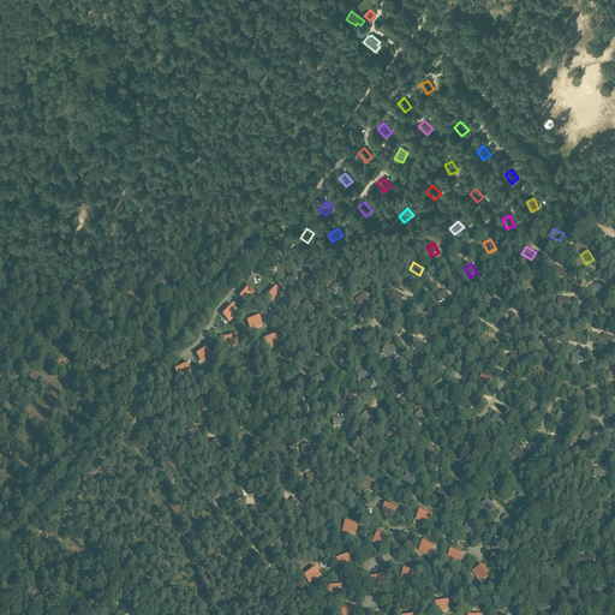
[(557,267),(555,275),(566,279),(568,270),(557,267)]
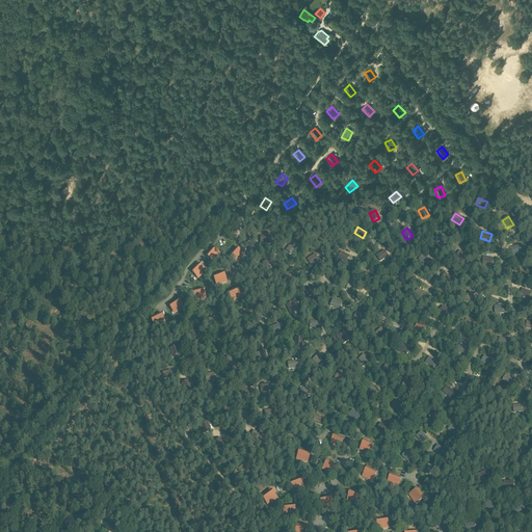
[(437,233),(436,234),(433,239),(441,244),(445,238),(437,233)]
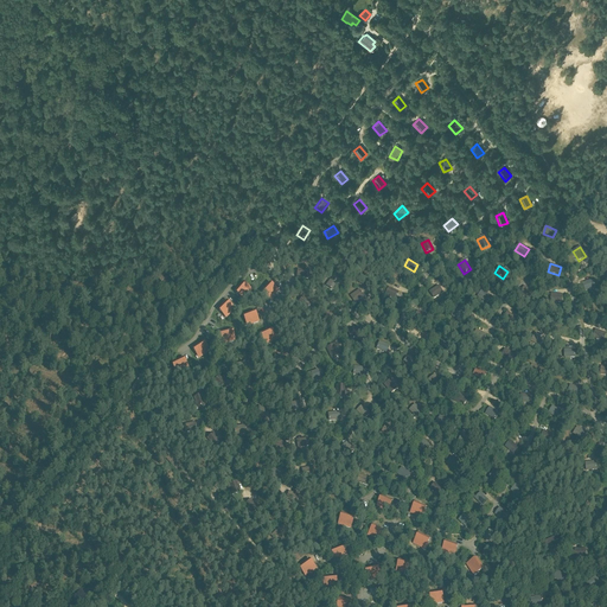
[(332,278),(326,286),(333,291),(339,282),(332,278)]
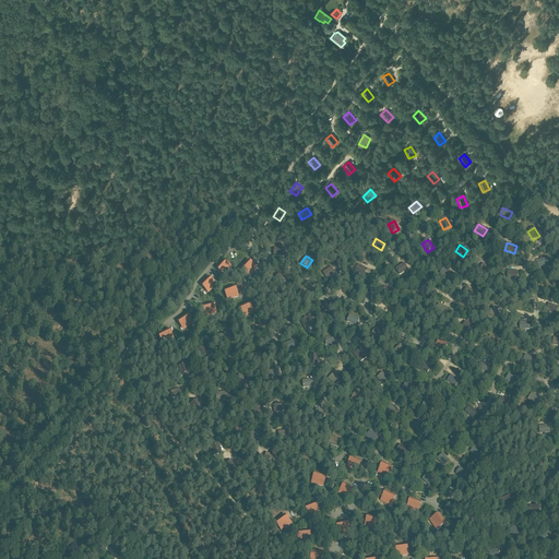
[(546,258),(536,261),(539,268),(548,264),(546,258)]
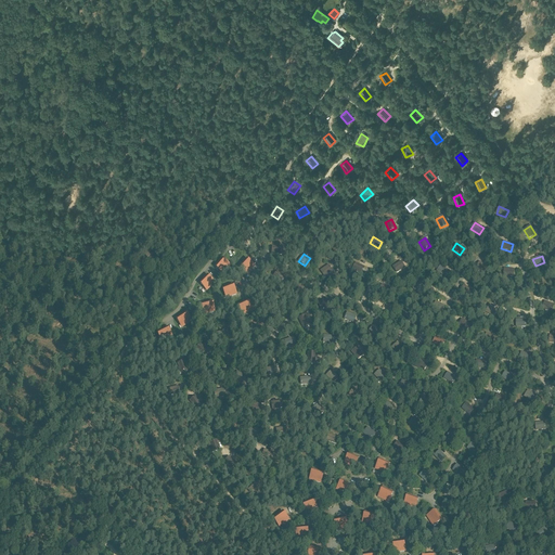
[(223,268),(226,269),(229,265),(221,258),(214,267),(220,271),(223,268)]
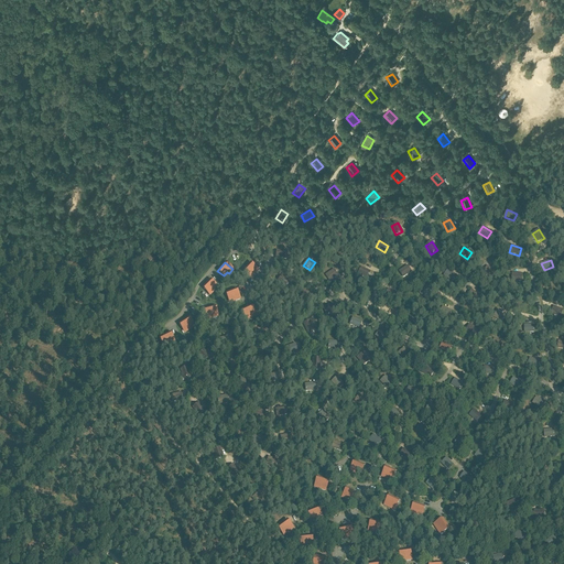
[(252,272),(253,274),(258,270),(250,263),(242,271),(248,277),(252,272)]
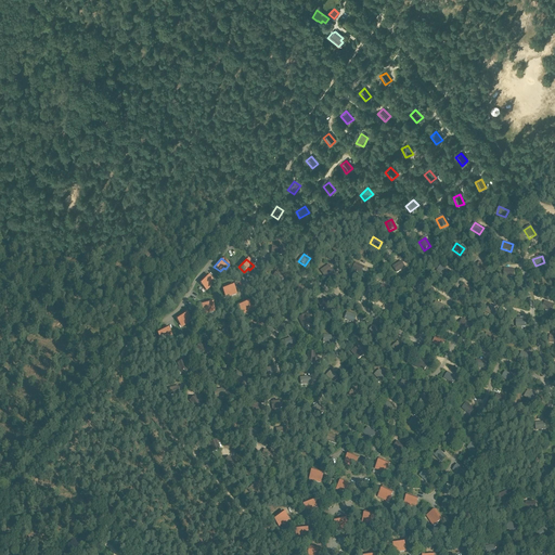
[(401,261),(392,267),(397,273),(405,268),(401,261)]
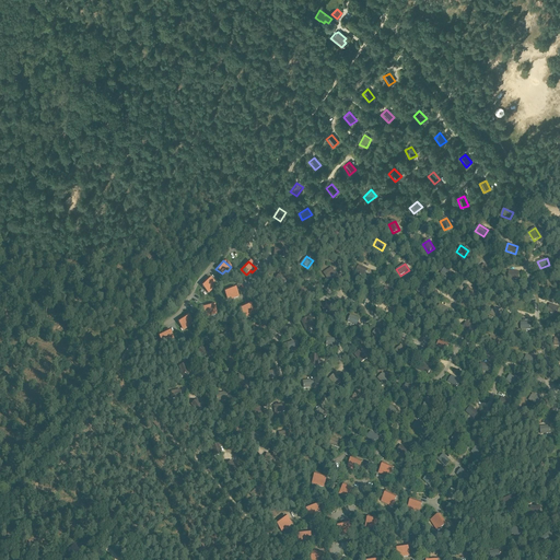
[(485,264),(479,270),(488,277),(492,270),(485,264)]
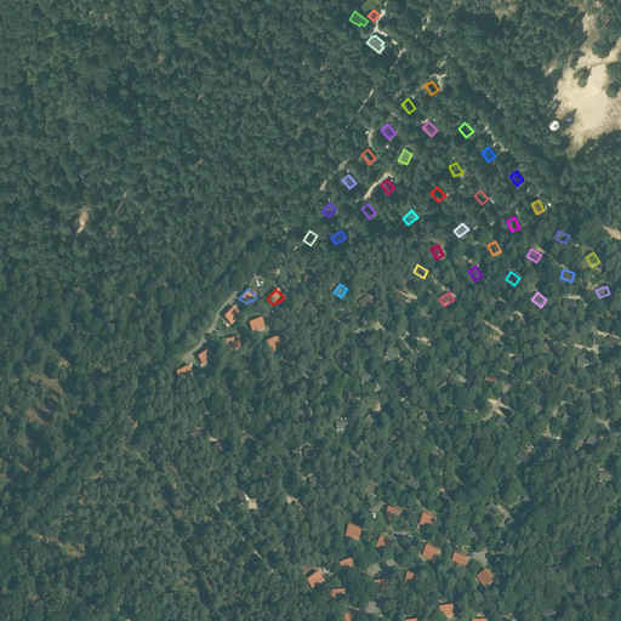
[(409,300),(398,294),(394,302),(405,307),(409,300)]
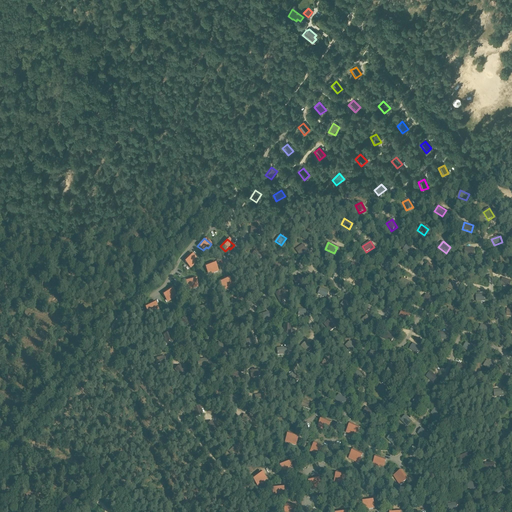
[(307,250),(303,244),(295,250),(299,256),(307,250)]
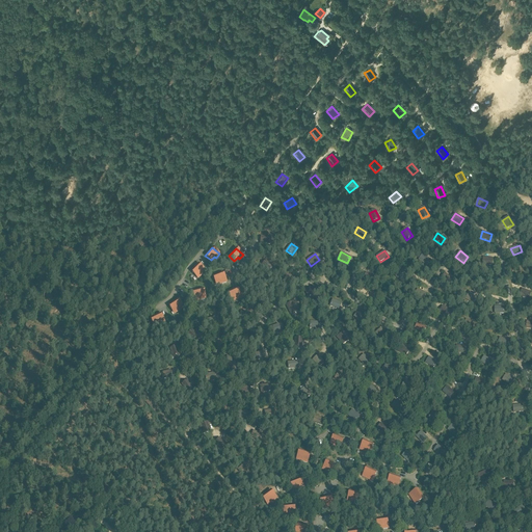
[(430,260),(422,255),(418,260),(426,266),(430,260)]
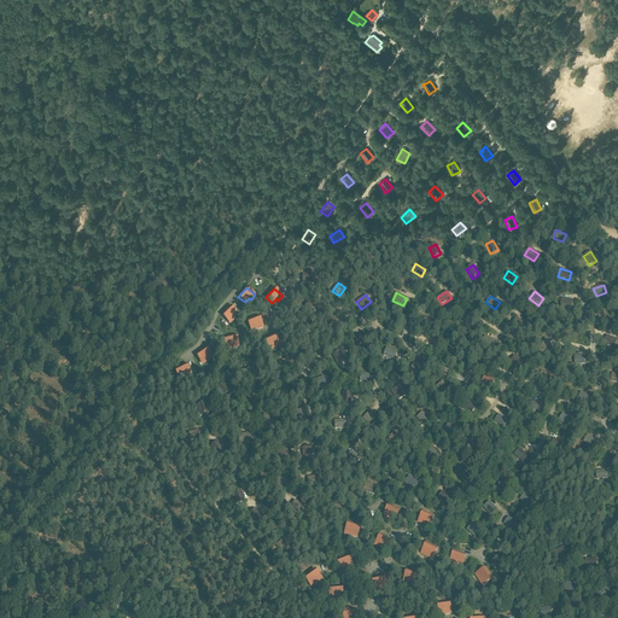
[(309,303),(303,309),(313,316),(318,309),(309,303)]
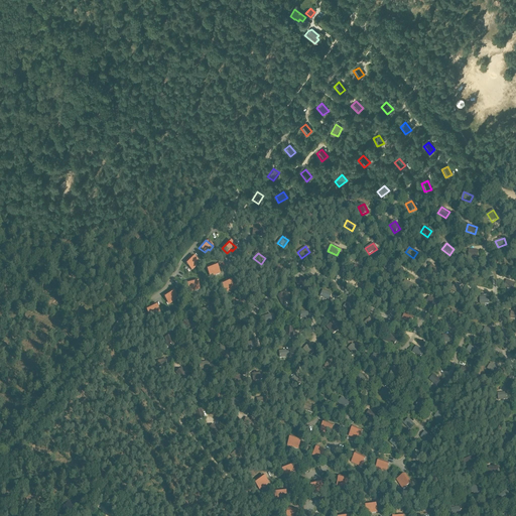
[(194,264),(195,266),(199,263),(191,256),(184,263),(189,268),(194,264)]
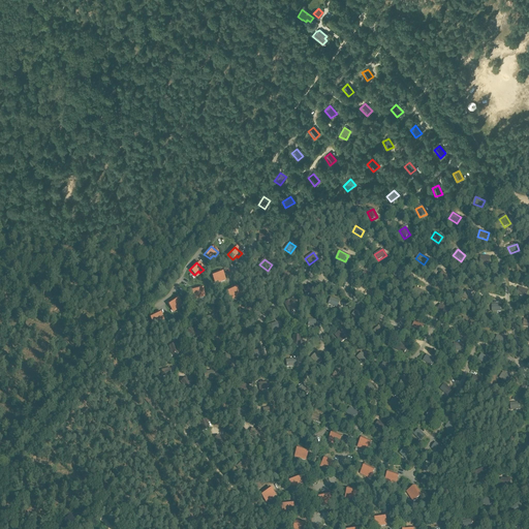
[(393,276),(401,281),(405,275),(397,270),(393,276)]
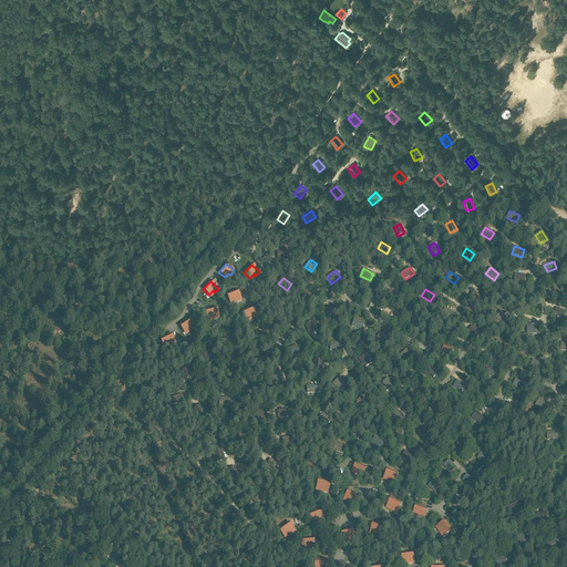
[(235,300),(236,302),(241,300),(237,290),(227,295),(229,302),(235,300)]
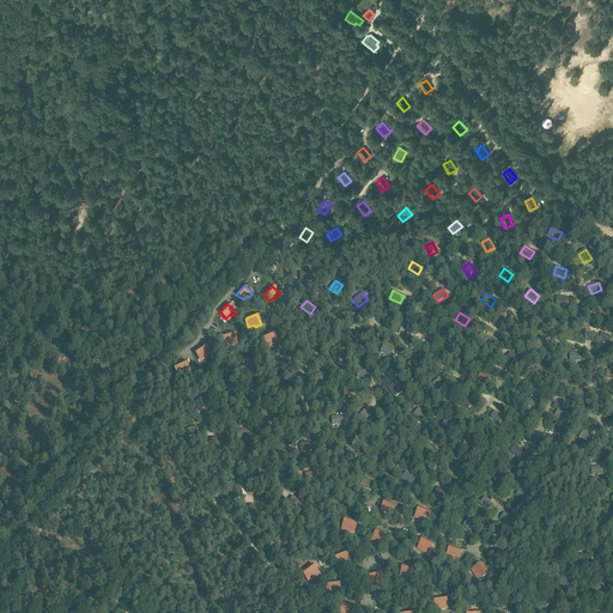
[(422,314),(420,322),(431,325),(432,316),(422,314)]
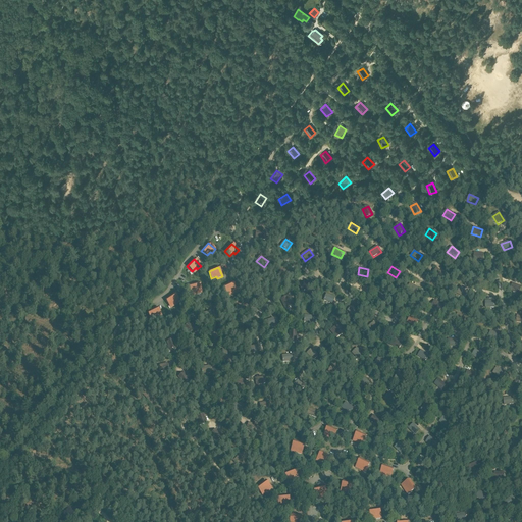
[(436,268),(432,274),(440,279),(445,273),(436,268)]
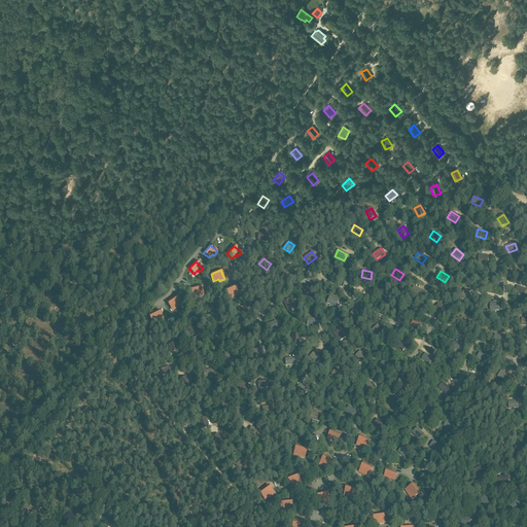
[(292,274),(283,272),(281,278),(290,281),(292,274)]
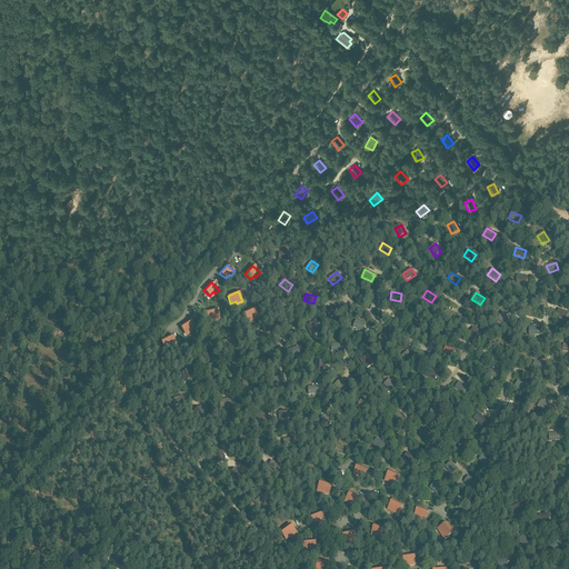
[(335,306),(326,310),(329,318),(338,313),(335,306)]
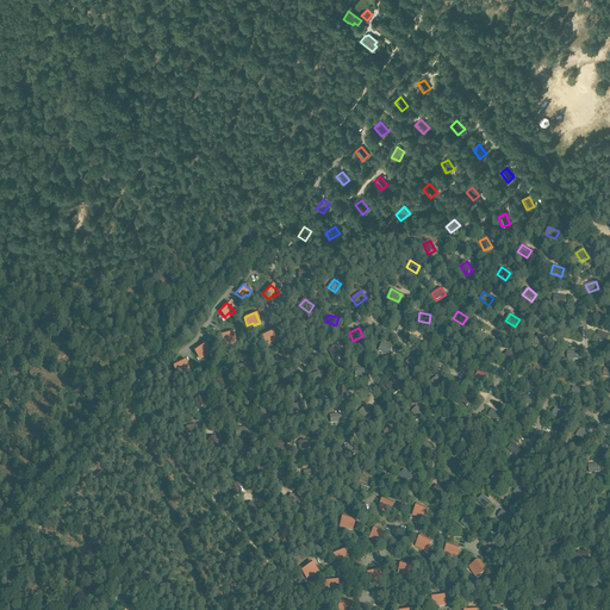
[(229,341),(230,343),(236,342),(232,330),(221,334),(223,342),(229,341)]
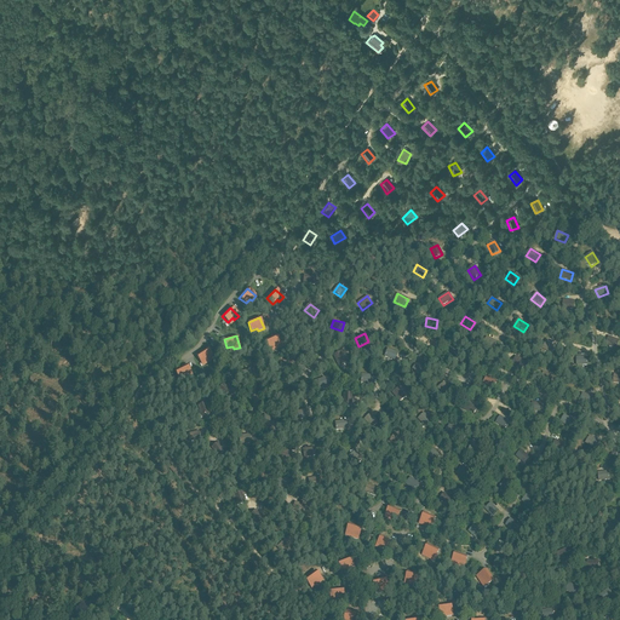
[(275,345),(276,349),(281,346),(276,336),(265,340),(269,349),(275,345)]
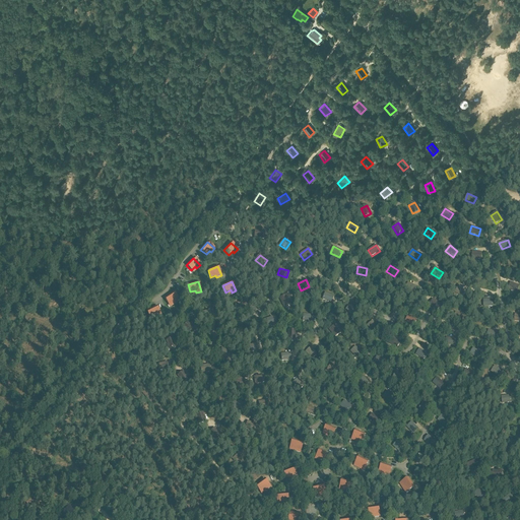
[(408,282),(405,289),(413,294),(416,286),(408,282)]
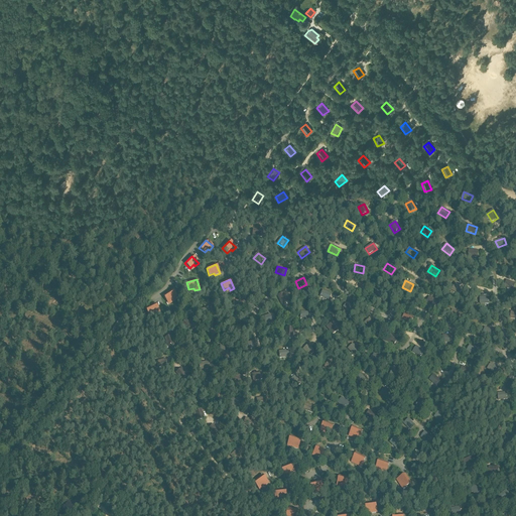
[(506,280),(504,286),(512,290),(515,284),(506,280)]
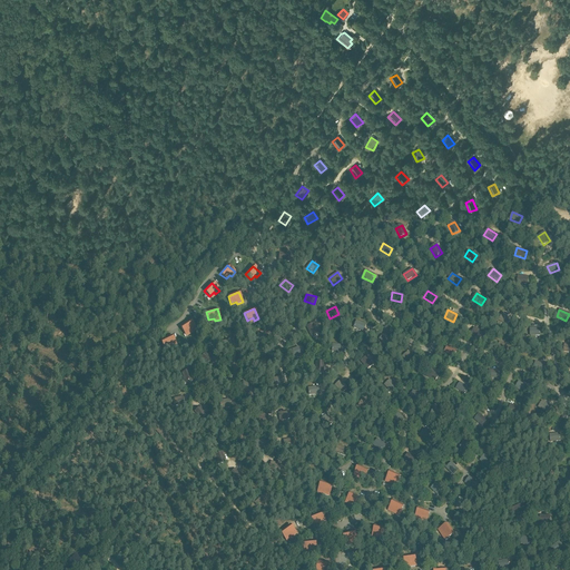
[(502,314),(499,321),(508,325),(511,318),(502,314)]
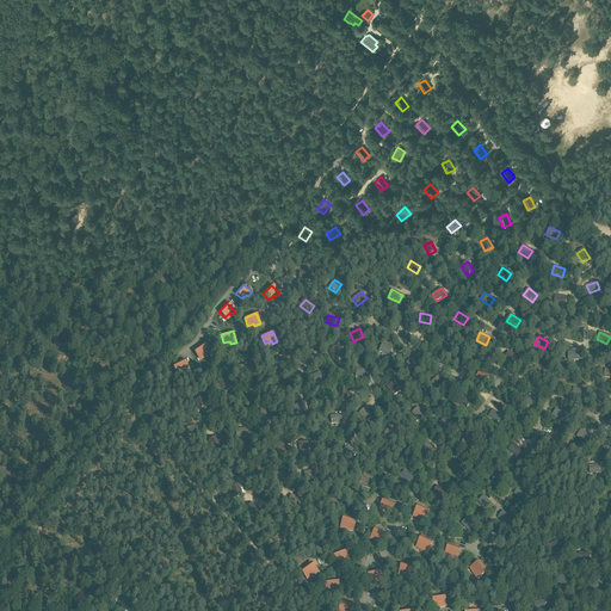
[(393,349),(382,344),(380,352),(389,356),(393,349)]
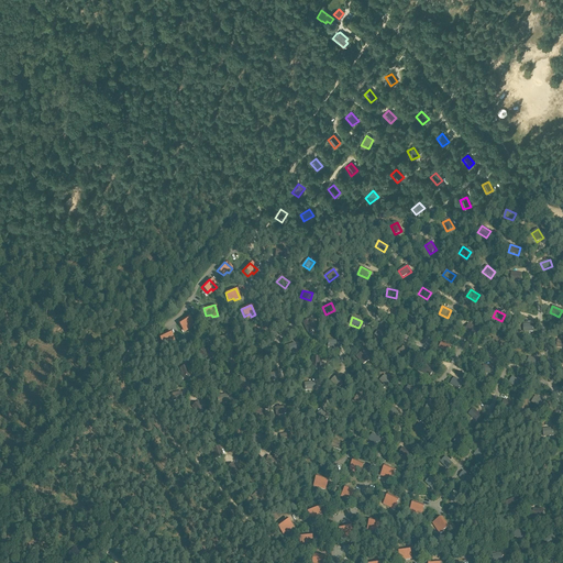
[(406,323),(415,328),(419,321),(410,317),(406,323)]
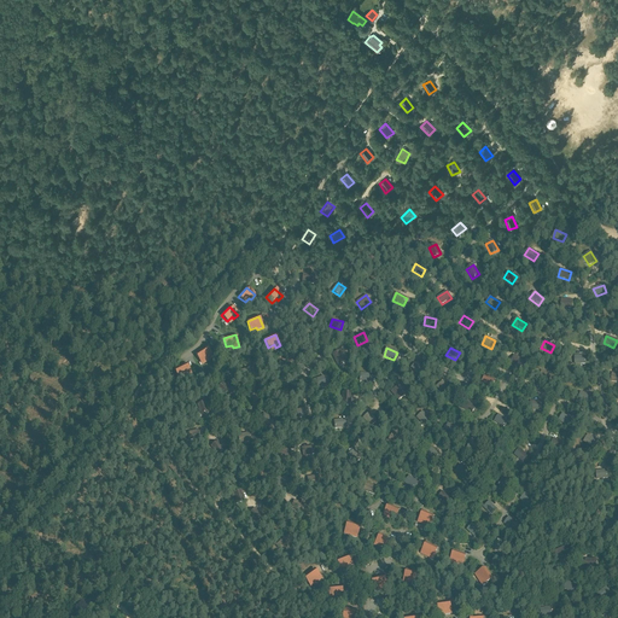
[(207,360),(208,362),(213,359),(207,349),(196,356),(200,363),(207,360)]
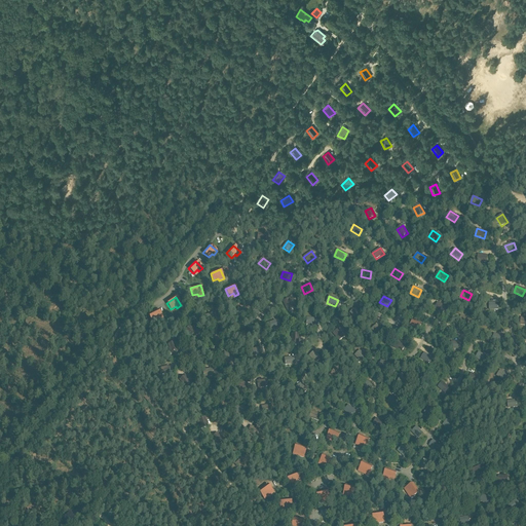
[(289,299),(283,302),(287,310),(294,307),(289,299)]
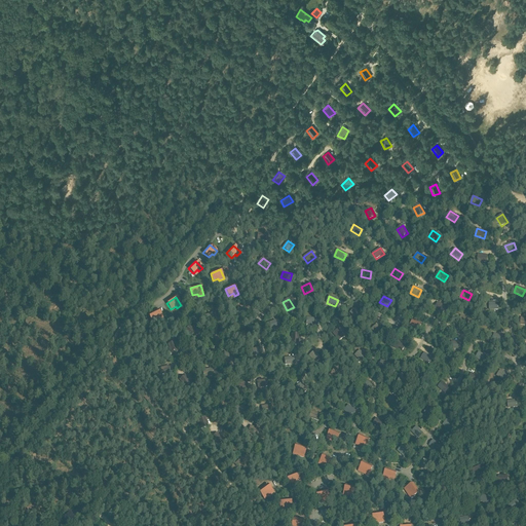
[(447,307),(438,302),(435,308),(443,313),(447,307)]
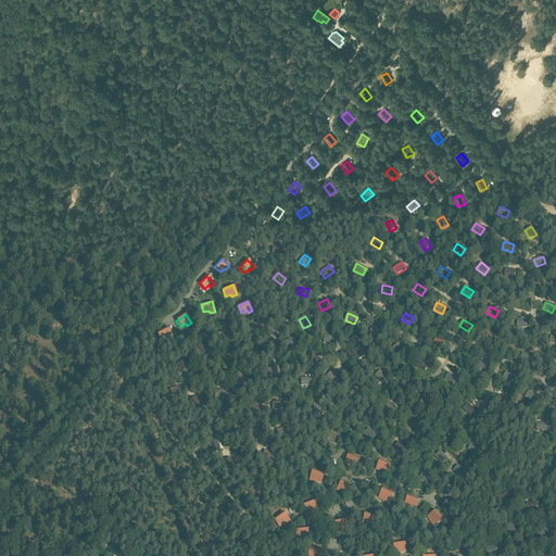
[(262,327),(252,325),(250,333),(260,335),(262,327)]
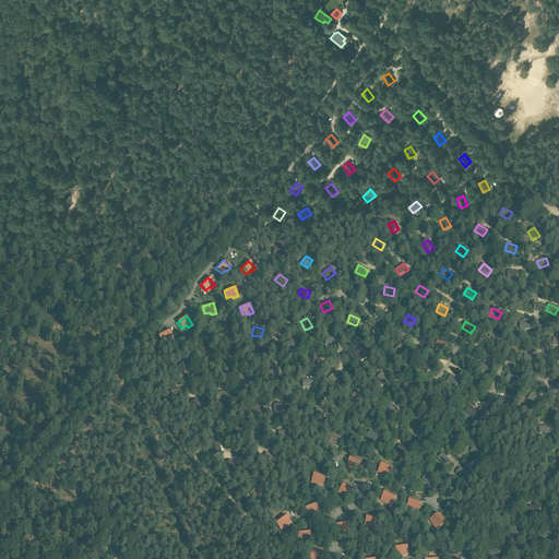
[(378,328),(372,333),(379,340),(384,335),(378,328)]
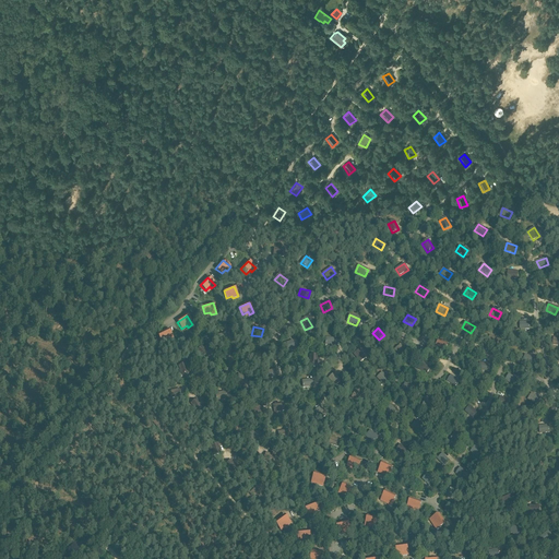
[(166,340),(168,342),(173,340),(168,330),(157,335),(162,342),(166,340)]
